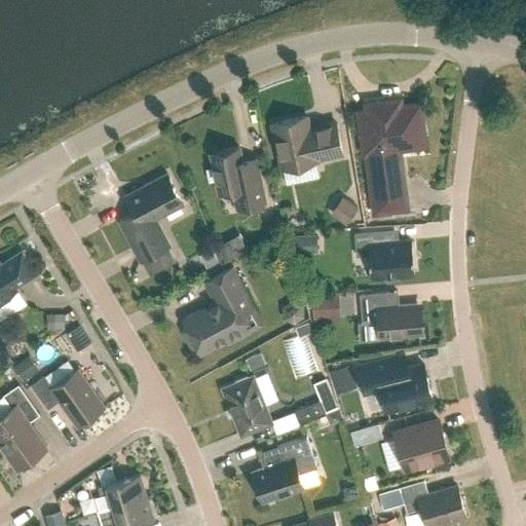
[(406,208),(398,148),(404,139),(422,137),(418,104),(359,112),(365,152),(367,152),(375,212),(406,208)]
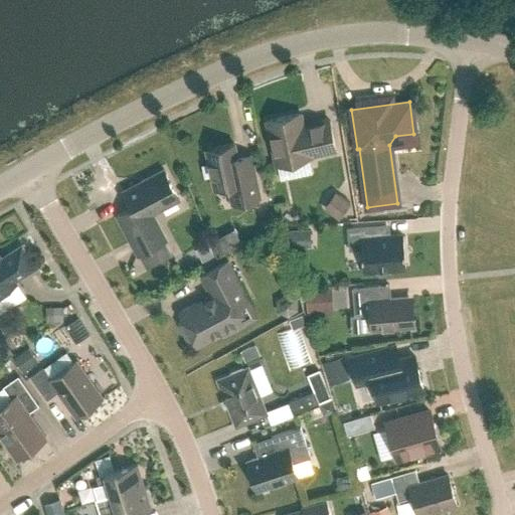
[(302,130),(299,114),(267,121),(277,165),(308,158),(308,154),(335,149),(328,120),(310,124),(311,128),(302,130)]
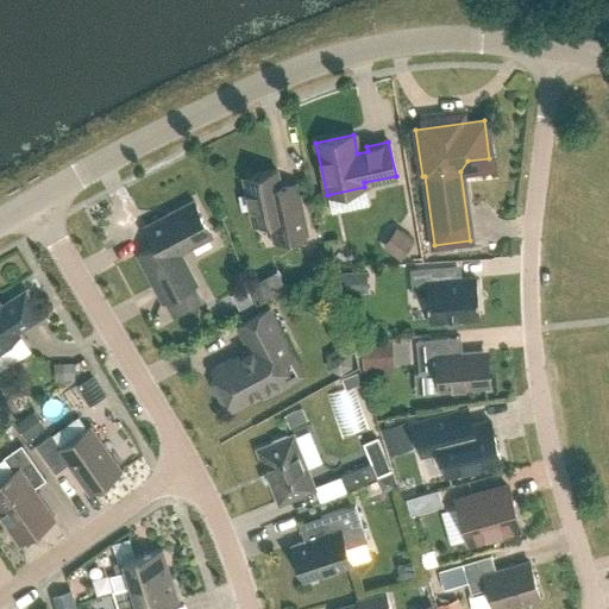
[(276,169),(243,176),(253,223),(269,220),(274,242),(306,234),(299,202),(295,182),(280,186),(276,169)]
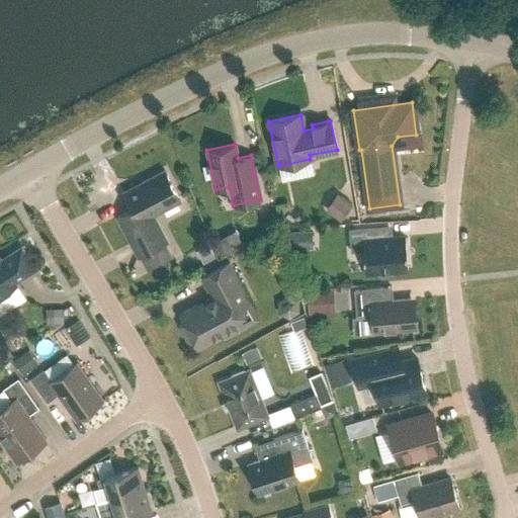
[(138,257),(166,242),(152,214),(180,200),(164,171),(122,192),(132,208),(116,217),(138,257)]
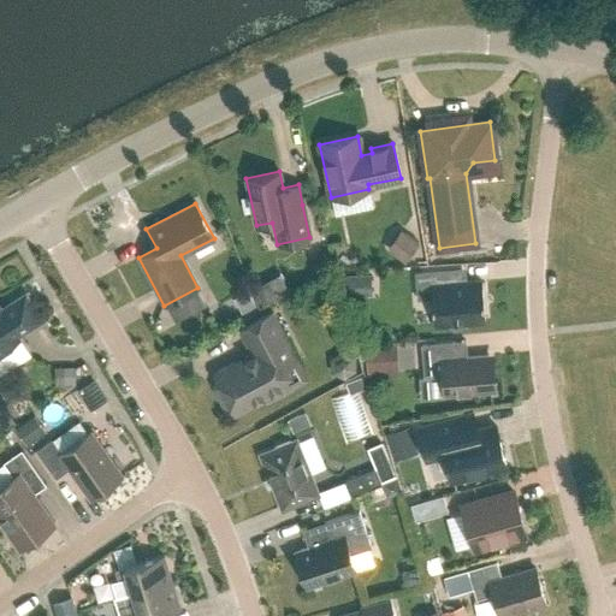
[(406,235),(392,253),(406,262),(419,244),(406,235)]
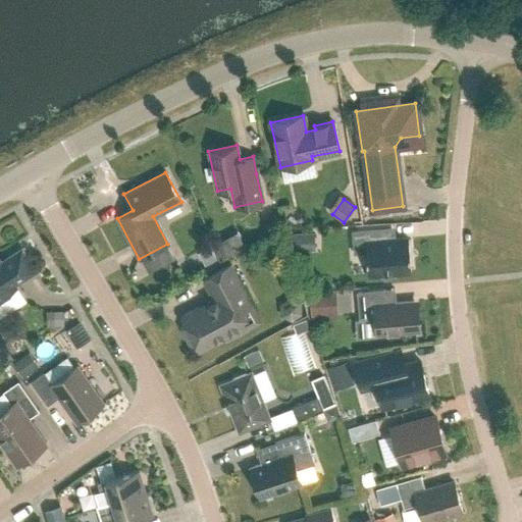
[(377,241),(376,228),(352,230),(354,253),(365,252),(367,274),(380,273),(381,277),(384,280),(392,279),(395,276),(394,272),(411,271),(408,239),(377,241)]
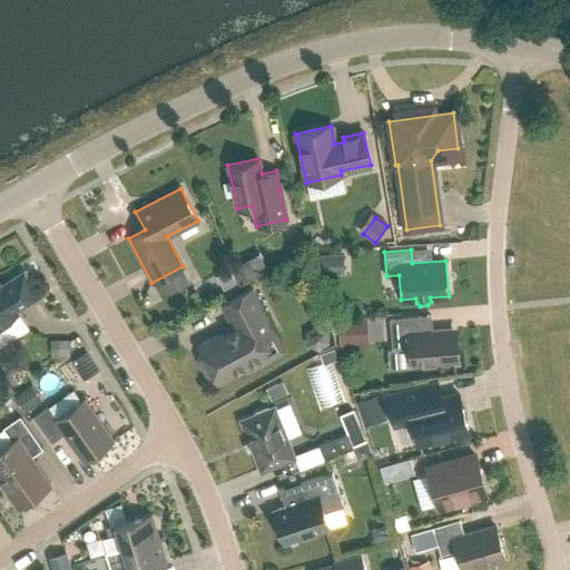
[(320,274),(335,274),(335,254),(320,254),(320,274)]
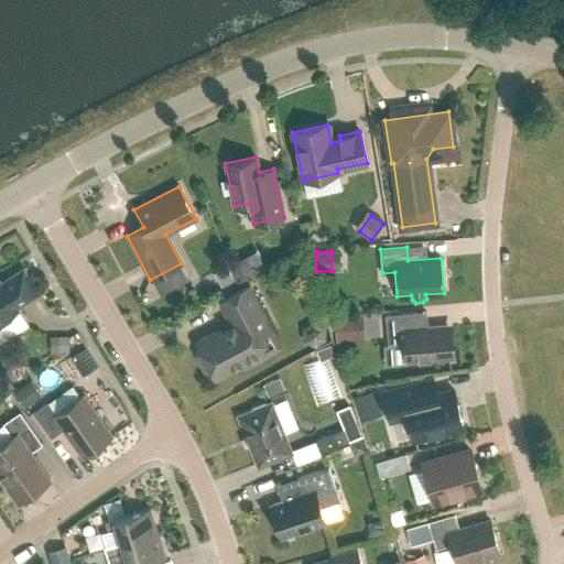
[(216,274),(223,288),(235,280),(228,268),(216,274)]
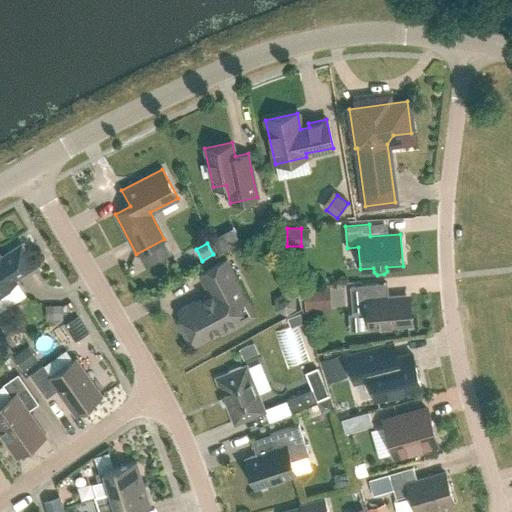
[(35,266),(21,244),(1,257),(0,255),(0,292),(17,282),(15,279),(35,266)]
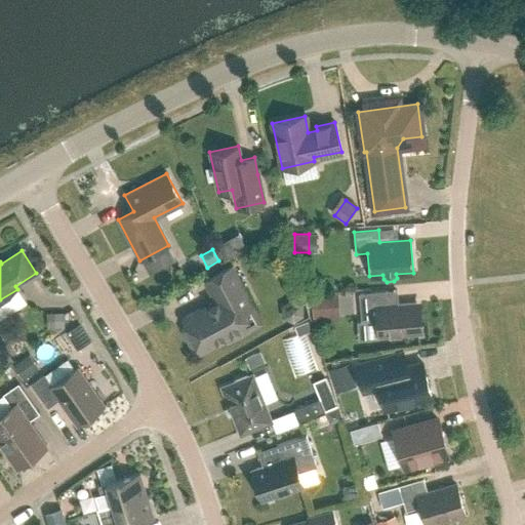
[(184,327),(182,330),(190,346),(194,347),(197,346),(201,353),(227,338),(228,342),(248,331),(263,324),(248,298),(232,267),(204,281),(212,296),(214,301),(208,305),(209,307),(200,312),(199,309),(183,318),(187,325),(184,327)]
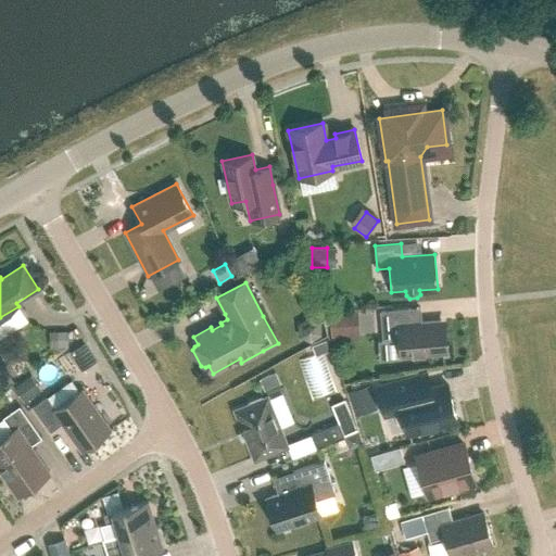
[(412,324),(411,308),(380,311),(382,340),(399,339),(400,355),(442,352),(442,353),(443,353),(440,321),(412,324)]
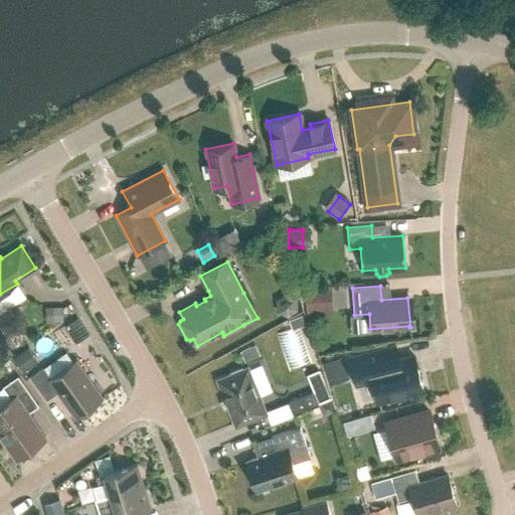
[(334,308),(332,290),(308,292),(310,310),(334,308)]
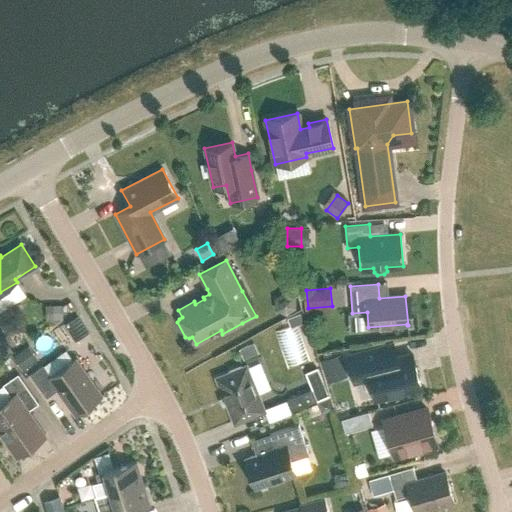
[(50,319),(61,319),(61,305),(50,305),(50,319)]
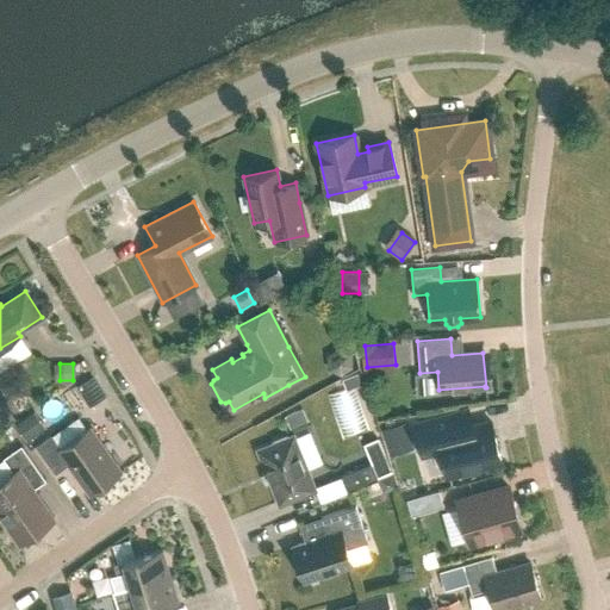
[(348,375),(352,388),(365,385),(361,372),(348,375)]
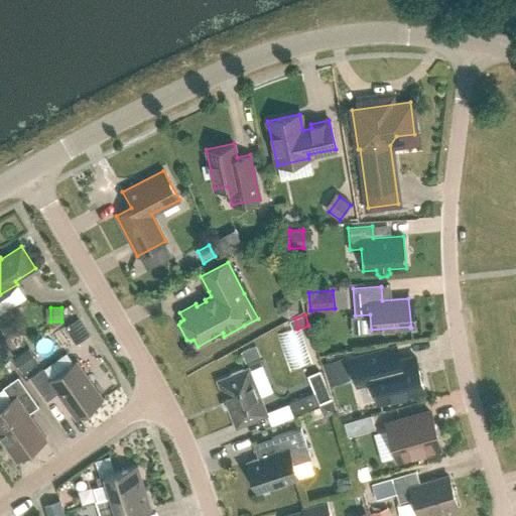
[(80,317),(66,327),(77,344),(90,336),(80,317)]
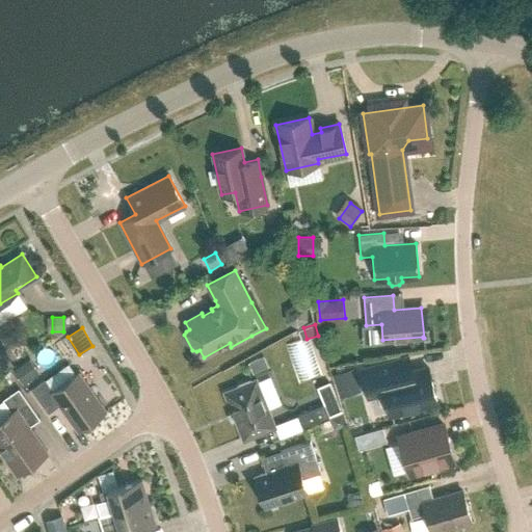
[(249,362),(255,372),(263,368),(259,357),(249,362)]
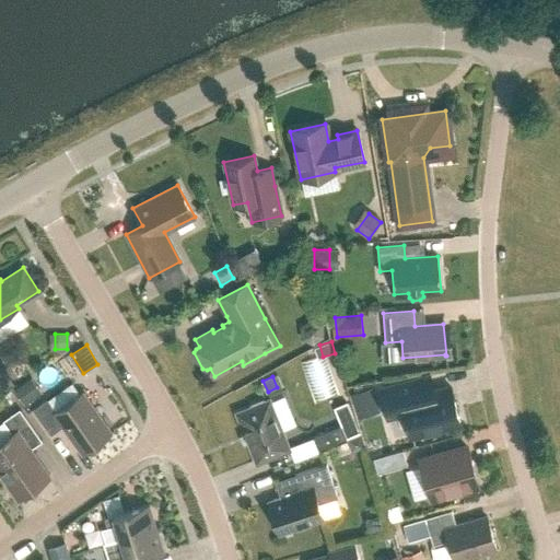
[(433,392),(429,376),(381,389),(387,416),(404,411),(410,435),(459,423),(450,387),(433,392)]
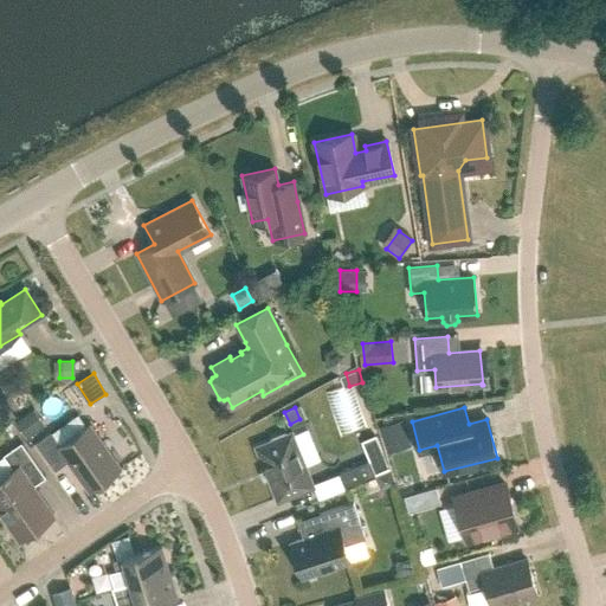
[(30,413),(17,421),(27,437),(40,427),(30,413)]
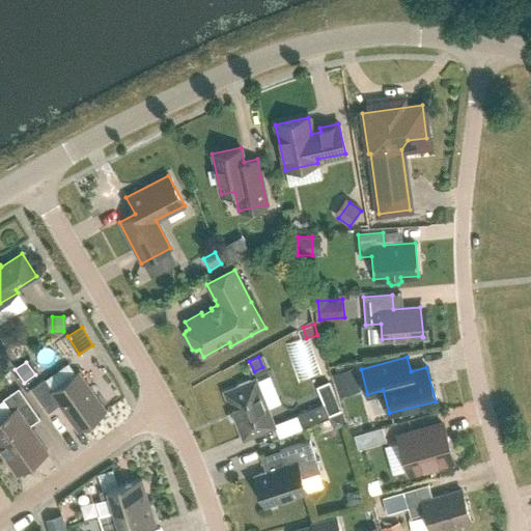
[(77,373),(68,362),(45,379),(31,388),(48,412),(61,402),(80,428),(104,412),(77,373)]
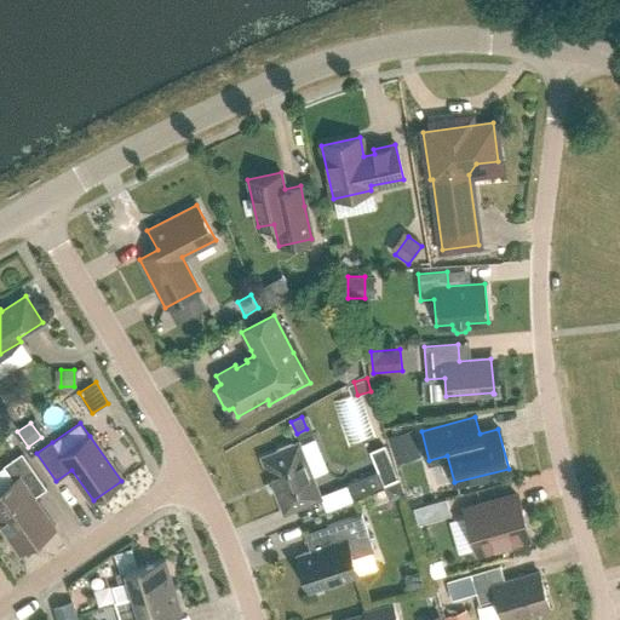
[(417,447),(411,429),(388,437),(395,455),(417,447)]
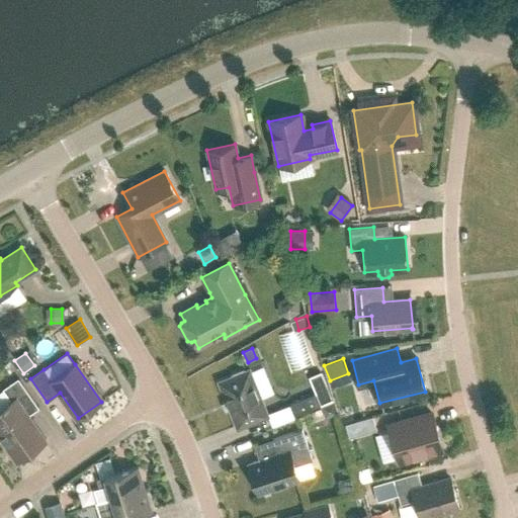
[(272,361),(259,364),(268,394),(281,391),(272,361)]
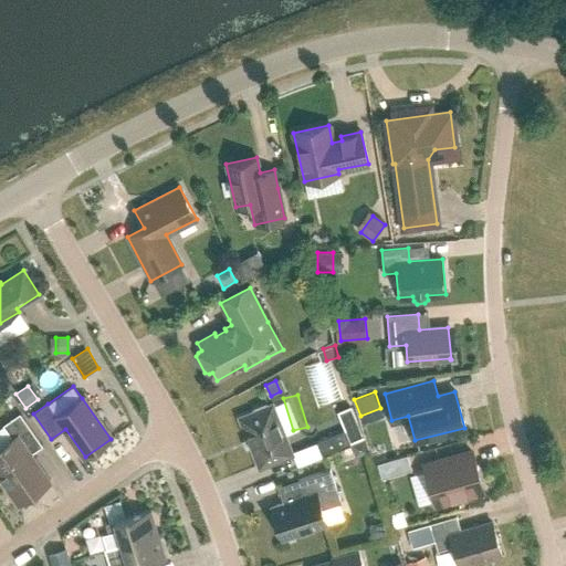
[(271,407),(268,408),(254,413),(241,419),(260,465),(290,453),(271,407)]
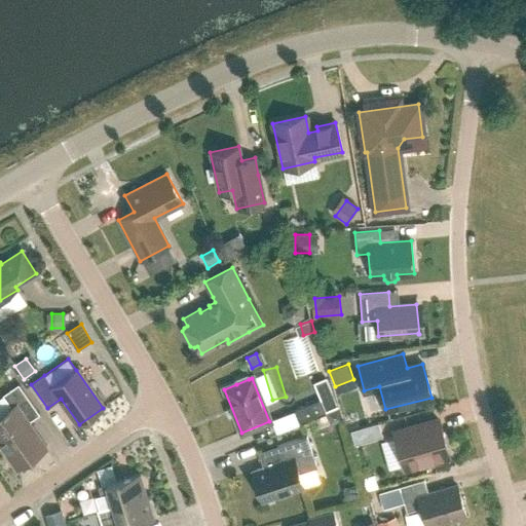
[(326,380),(314,384),(321,400),(326,413),(337,409),(326,380)]
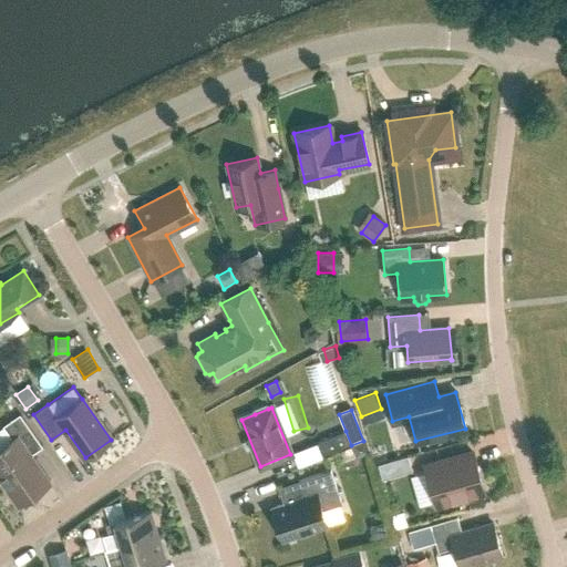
[(0,480),(18,505),(51,482),(32,454),(43,446),(20,414),(3,426),(12,440),(0,447),(0,480)]
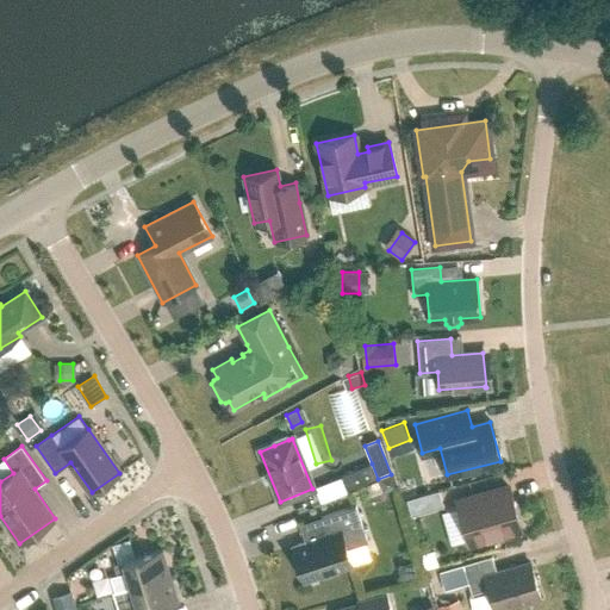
[(378,479),(372,464),(341,477),(347,492),(378,479)]
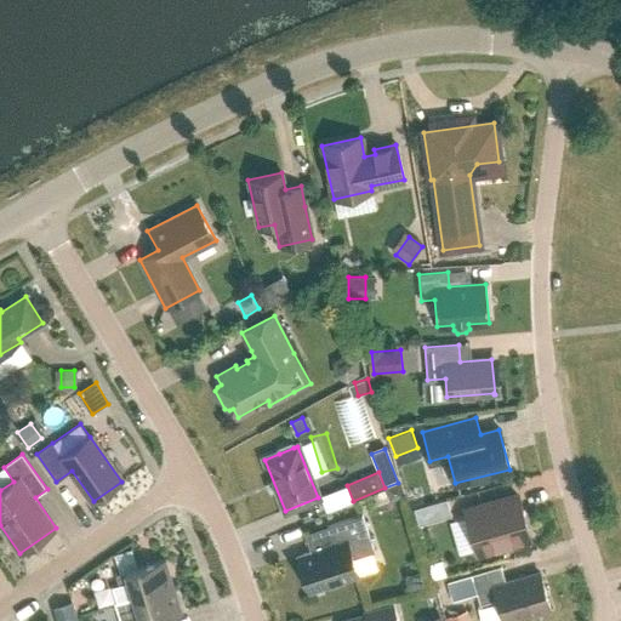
[(478,552),(529,537),(517,495),(466,510),(478,552)]
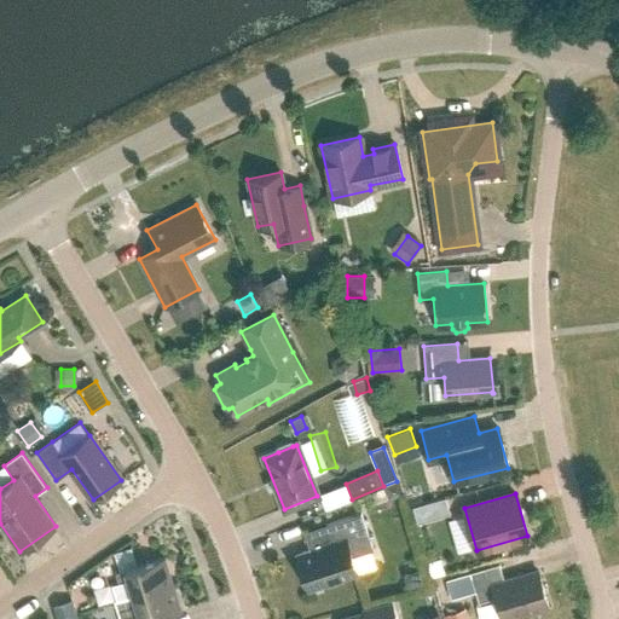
[(420,524),(451,514),(446,498),(414,507),(420,524)]
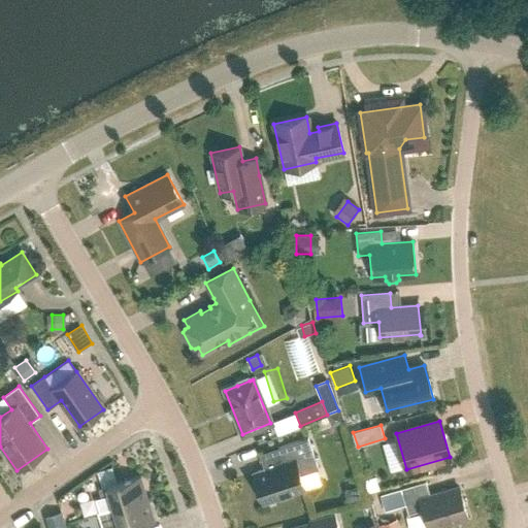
[(263,502),(304,489),(300,475),(318,469),(307,437),(277,448),(283,463),(253,472),(263,502)]
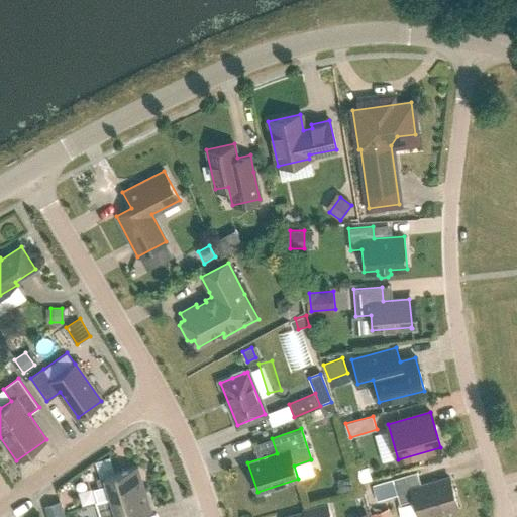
[(100,502),(111,499),(144,488),(137,466),(114,473),(110,457),(96,461),(100,477),(96,479),(99,487),(95,488),(100,502)]
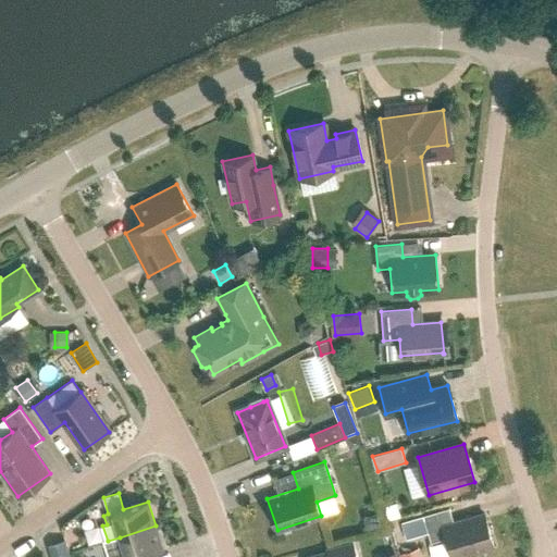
[(393,505),(384,508),(387,519),(397,517),(393,505)]
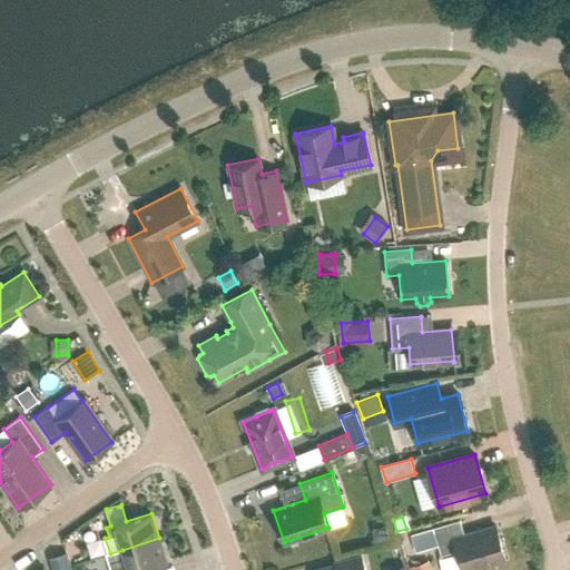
[(455,550),(461,569),(464,569),(504,559),(494,526),(463,536),(459,520),(409,534),(414,554),(439,548),(440,554),(455,550)]
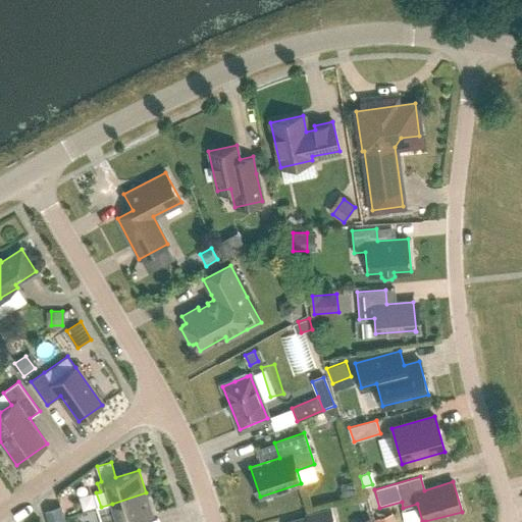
[(135,521),(153,516),(146,492),(112,504),(116,518),(109,520),(109,521),(135,521)]
